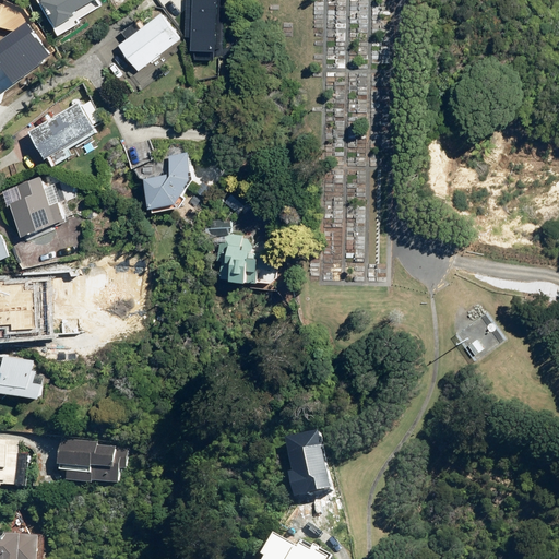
[(95,0),(38,0),(38,1),(61,35),(80,23),(79,21),(100,7),(95,0)]
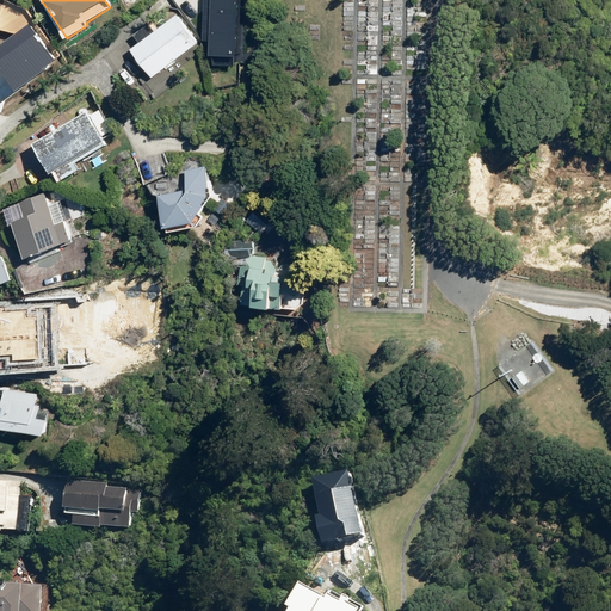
[(239,60),(240,0),(204,0),(203,43),(210,43),(209,59),(239,60)]
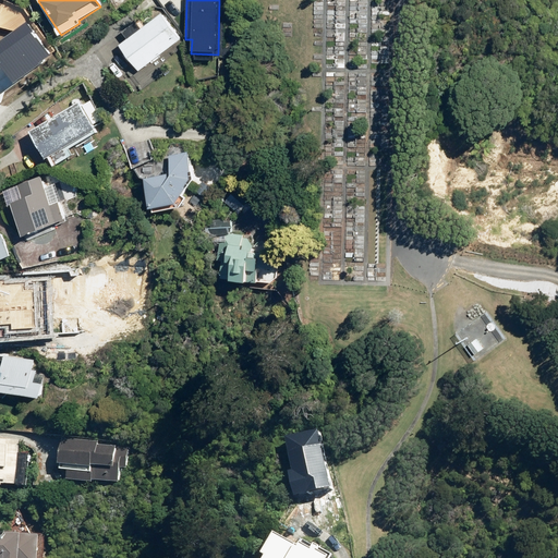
[(180,39),(161,15),(119,47),(138,72),(180,39)]
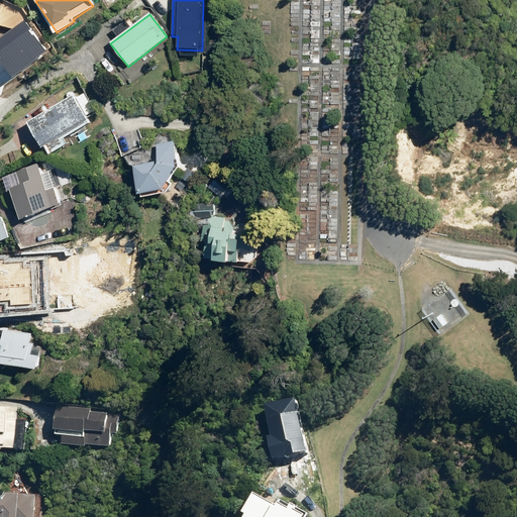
[(0,72),(5,77),(25,55),(29,59),(42,44),(19,23),(10,34),(2,27),(0,28),(0,72)]
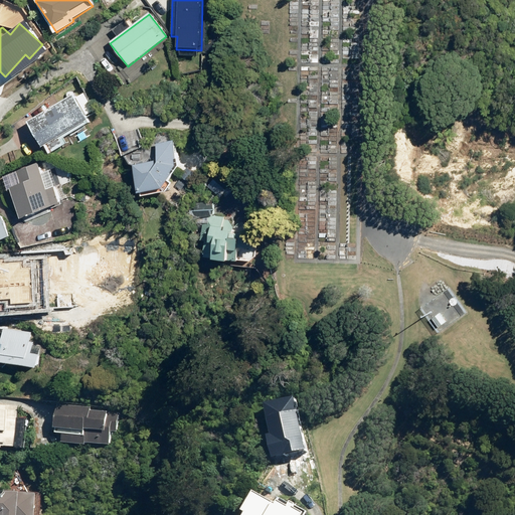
[(87,122),(71,96),(26,122),(43,150),(46,149),(49,155),(69,144),(63,135),(87,122)]
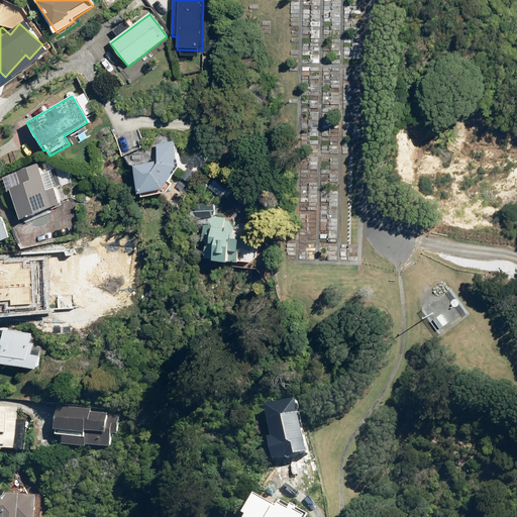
[(177,134),(157,133),(157,163),(133,166),(136,196),(139,196),(140,199),(168,194),(174,182),(172,181),(180,164),(176,147),(177,134)]
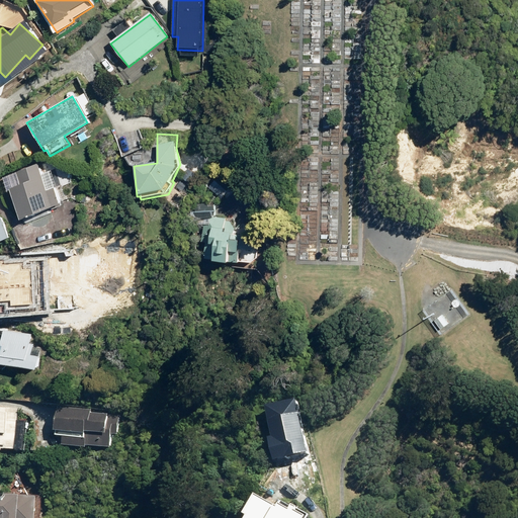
[(42,173),(39,163),(3,176),(12,201),(16,199),(23,220),(69,203),(57,168),(42,173)]
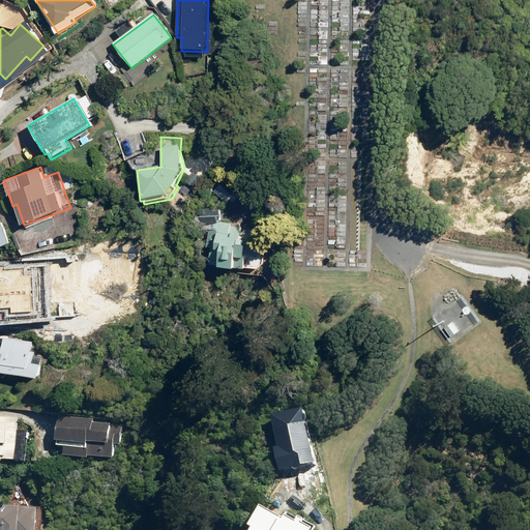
[(228,179),(214,194),(226,204),(239,190),(228,179)]
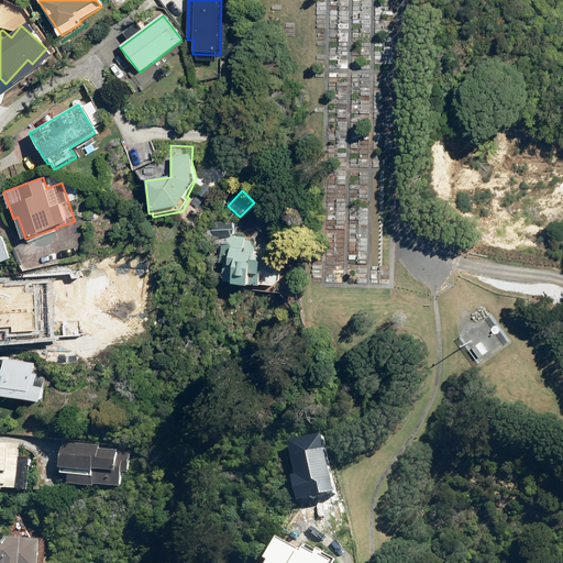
[(7,236),(0,232),(0,264),(14,257),(7,236)]
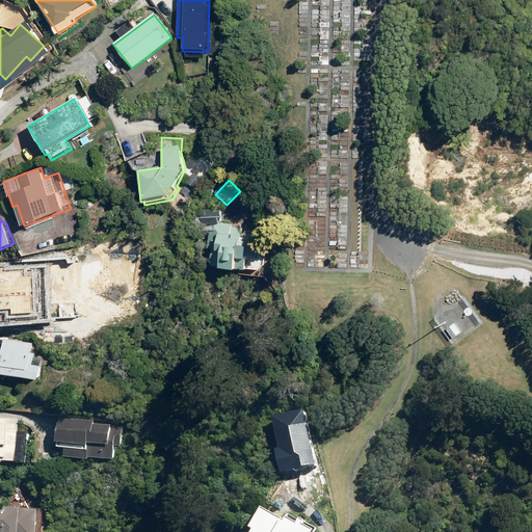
[(218,268),(218,271),(234,272),(234,269),(244,270),(245,259),(256,259),(256,243),(238,242),(238,237),(239,229),(231,229),(231,224),(209,223),(207,249),(211,250),(210,268),(218,268)]
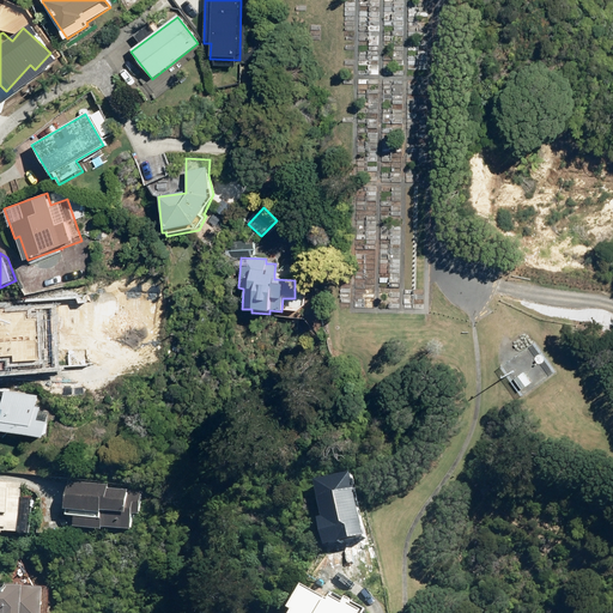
[(40,345),(44,368),(104,356),(104,350),(116,347),(111,327),(105,328),(103,315),(38,331),(42,345),(40,345)]
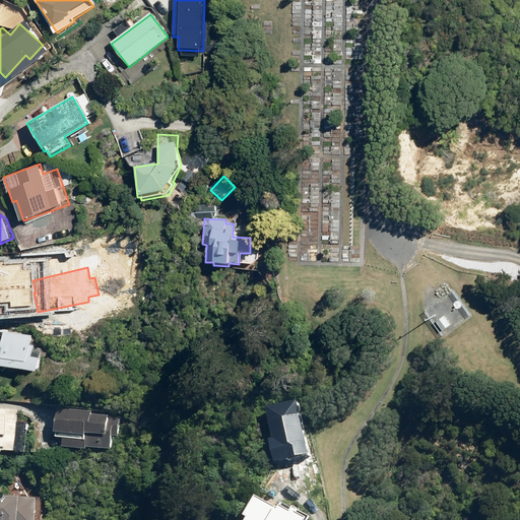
[(77,323),(76,308),(44,313),(44,324),(77,323)]
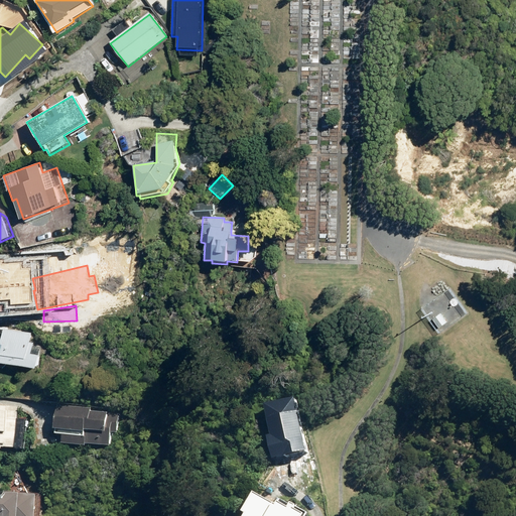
[(0,350),(0,365),(36,370),(39,347),(32,347),(32,343),(29,342),(30,333),(3,330),(0,350)]
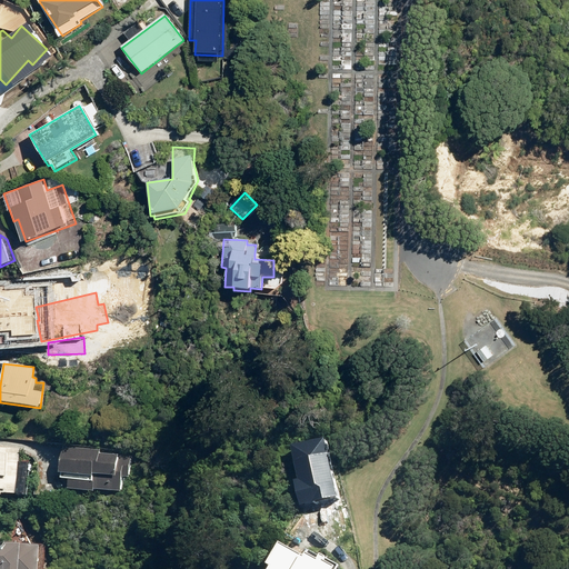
[(19,465),(20,450),(0,448),(0,501),(1,501),(1,499),(16,501),(16,498),(26,499),(29,466),(19,465)]
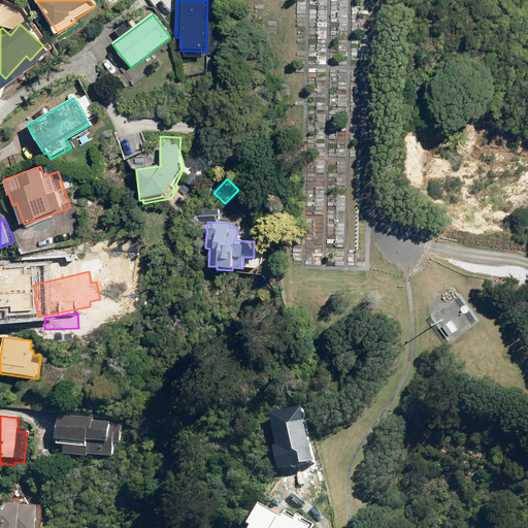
[(113,424),(57,417),(54,443),(62,444),(61,457),(84,459),(84,457),(109,460),(113,424)]
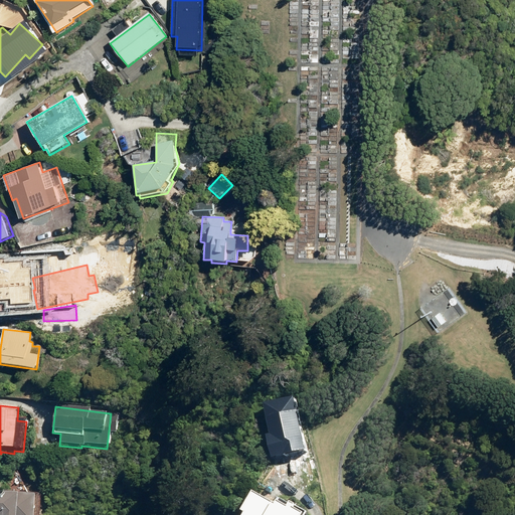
[(34,514),(36,499),(3,496),(1,497),(0,496),(0,514),(34,514)]
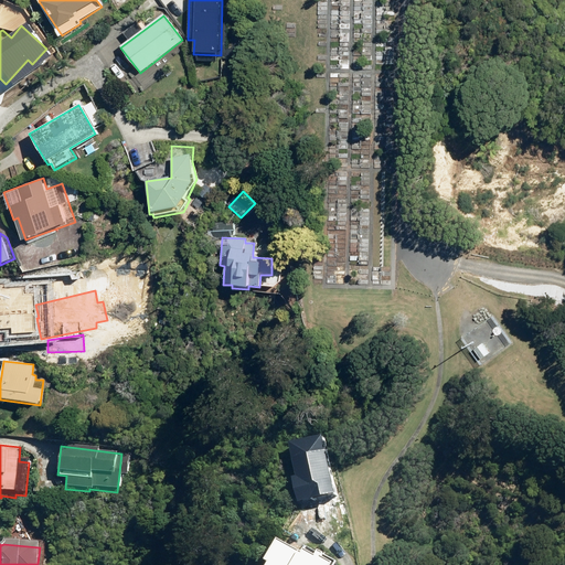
[(336,564),(308,553),(306,556),(280,544),(267,564),(336,564)]
